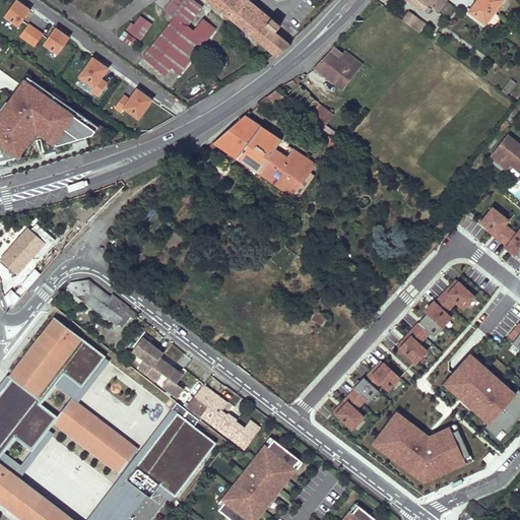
[(18,26),(29,10),(15,0),(4,16),(18,26)]
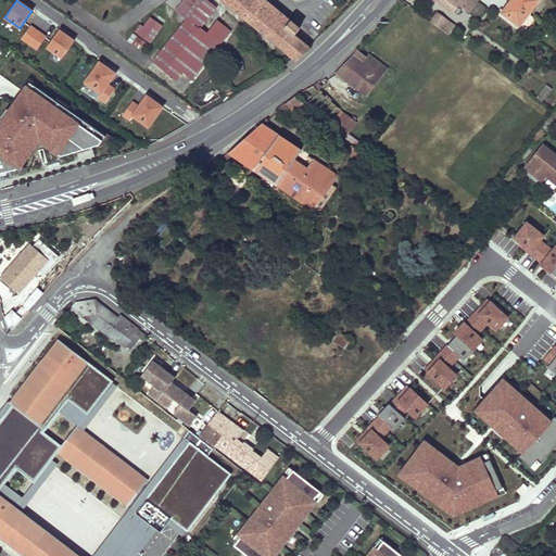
[(187,20),(153,62),(176,80),(182,73),(192,79),(229,32),(217,22),(206,35),(198,28),(215,7),(206,0),(184,0),(175,11),(187,20)]
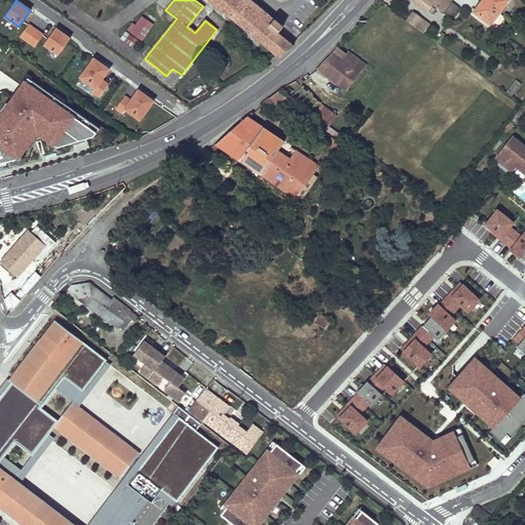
[(209,0),(279,57),(292,45),(277,33),(282,27),(267,13),(249,0),(209,0)]
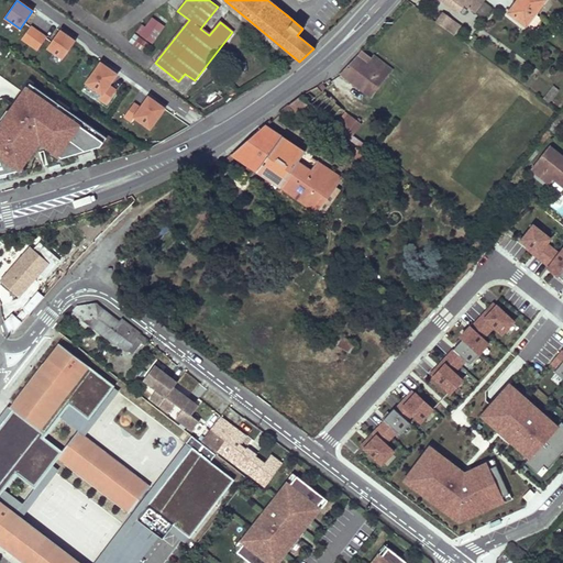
[(440,0),(459,13),(464,6),(475,12),(476,10),(483,2),(483,0),(440,0)]
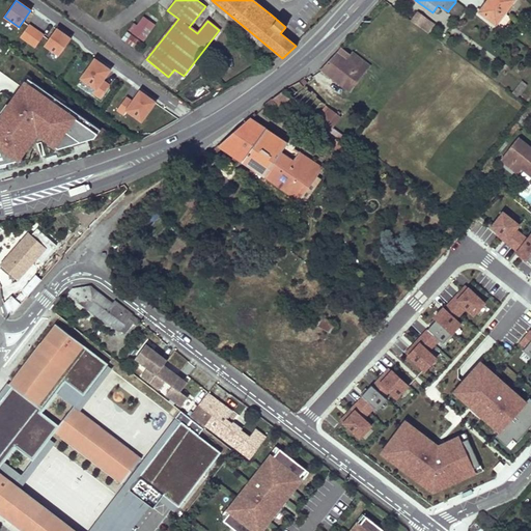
[(486,0),(479,10),(496,24),(497,22),(503,27),(510,17),(504,11),(512,0),(486,0)]
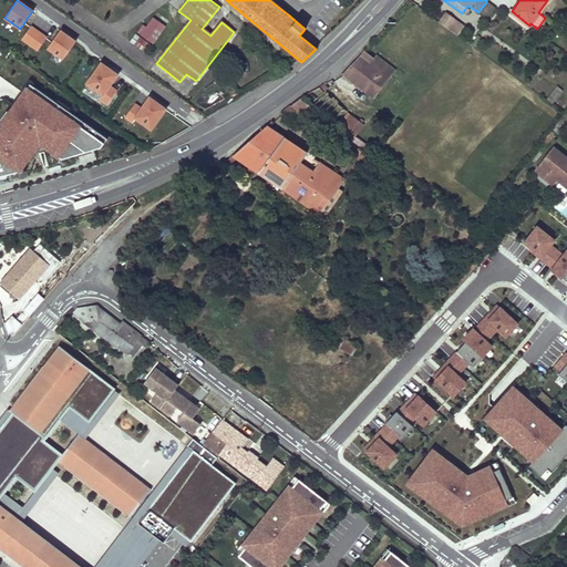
[(486,2),(480,10),(487,16),(493,8),(486,2)]
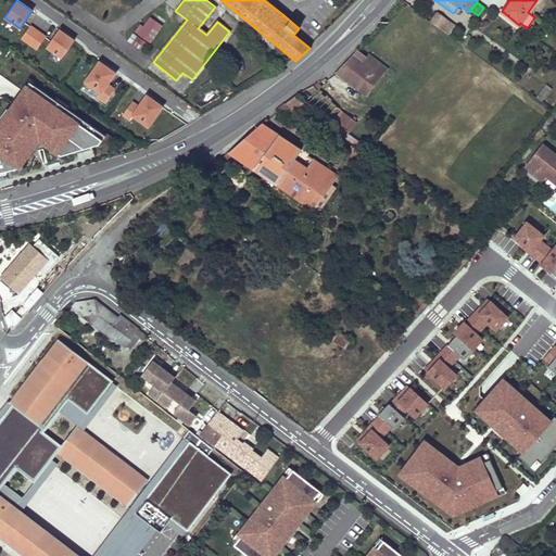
[(439,13),(430,22),(442,30),(450,21),(439,13)]
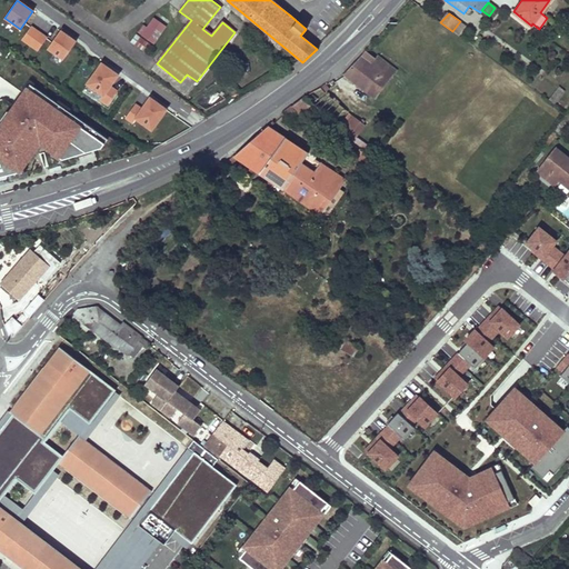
[(153,18),(140,35),(153,43),(166,27),(153,18)]
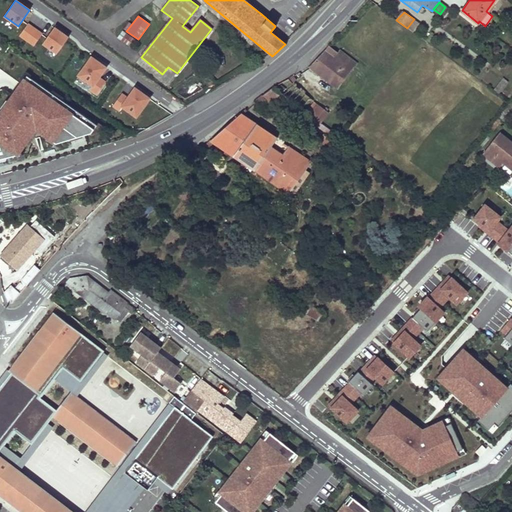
[(26,40),(34,29),(27,24),(19,35),(26,40)]
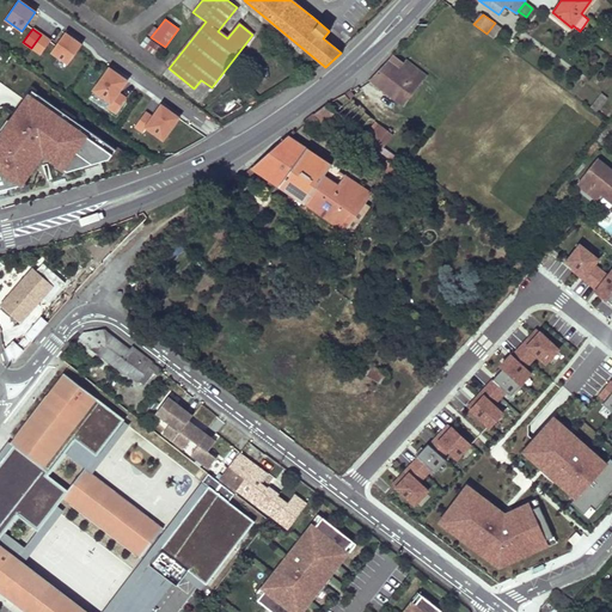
[(67,63),(80,44),(65,32),(50,53),(67,63)]
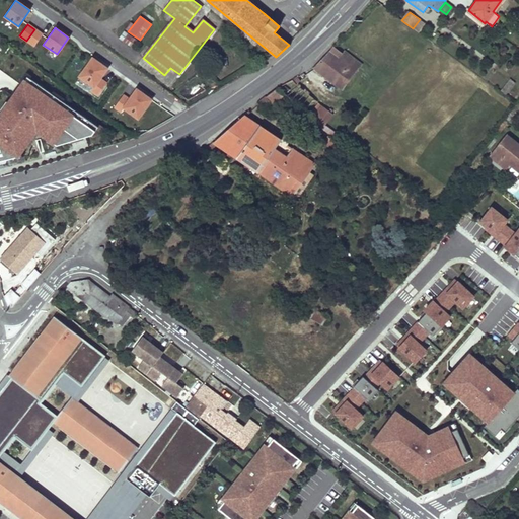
[(33,46),(42,34),(34,29),(26,41),(33,46)]
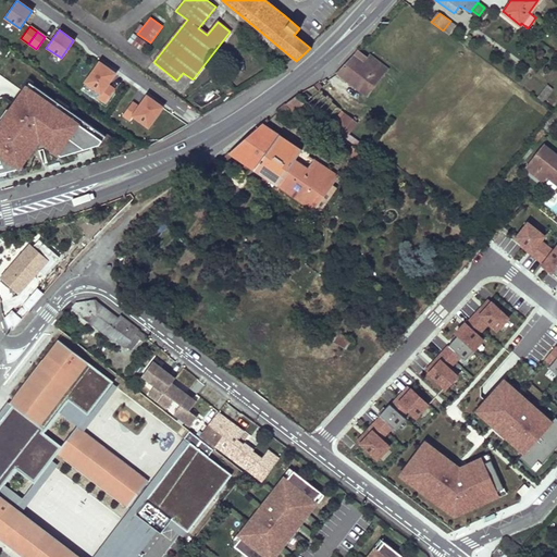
[(133,34),(127,41),(143,52),(148,44),(133,34)]
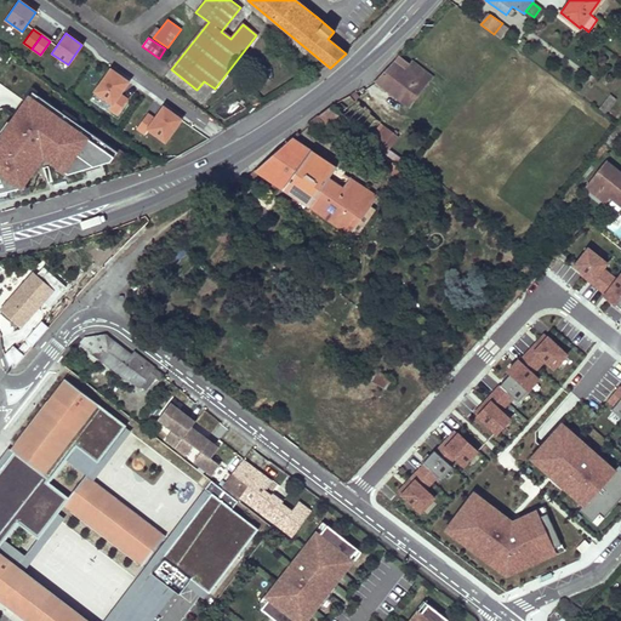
[(399,55),(376,80),(412,106),(426,86),(404,70),(410,63),(399,55)]
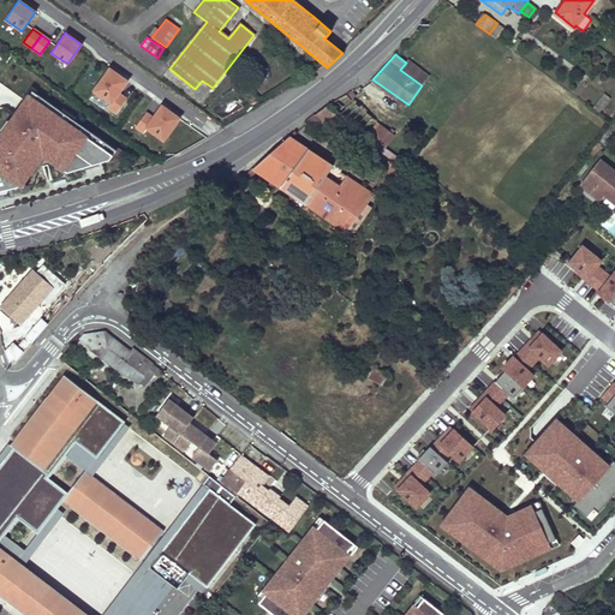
[(406,63),(400,70),(422,85),(429,77),(407,60),(406,63)]
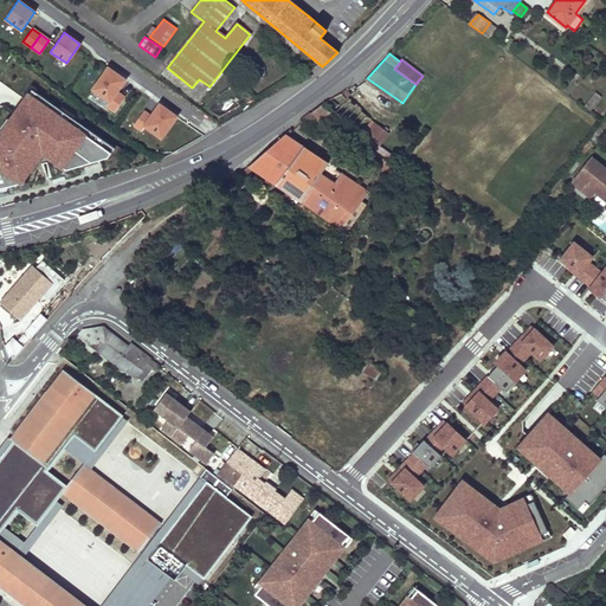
[(116,92),(122,85),(114,81),(118,75),(108,68),(92,90),(109,102),(105,107),(114,111),(123,97),(116,92)]
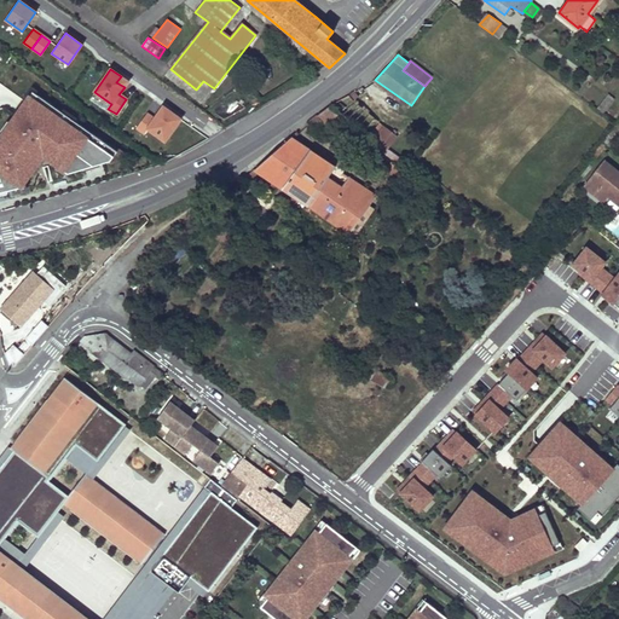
[(125,87),(128,82),(121,76),(116,82),(125,87)]
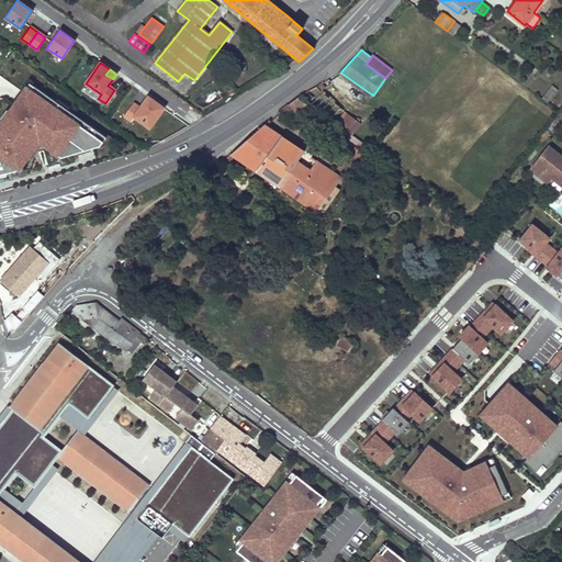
[(100,146),(105,137),(32,85),(34,82),(29,79),(20,91),(22,92),(8,113),(10,115),(3,123),(2,122),(0,123),(0,175),(13,171),(14,173),(24,171),(23,166),(40,142),(62,158),(100,146)]
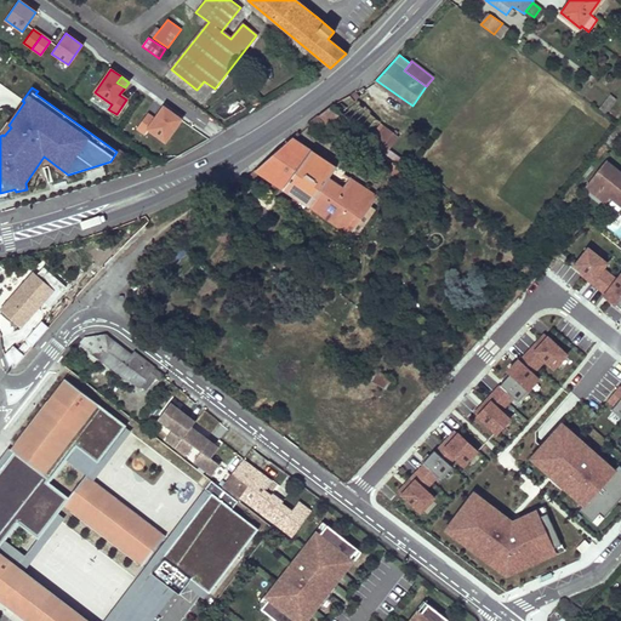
[(360,97),(357,91),(335,103),(331,107),(389,151),(400,137),(398,135),(400,132),(396,129),(393,131),(355,101),(360,97)]
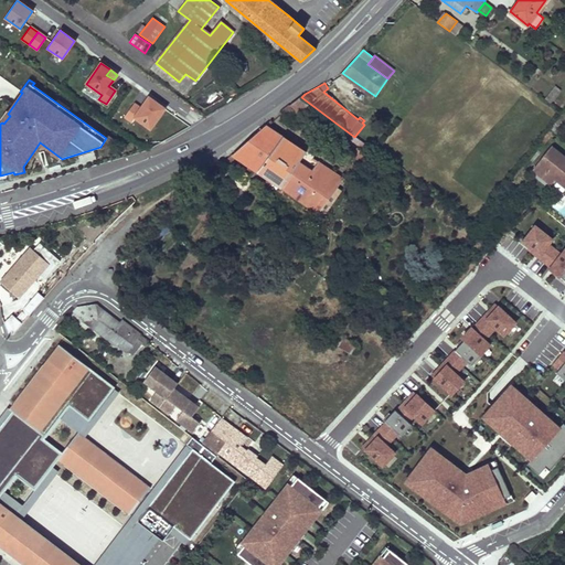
[(556,86),(544,100),(550,104),(560,89),(556,86)]
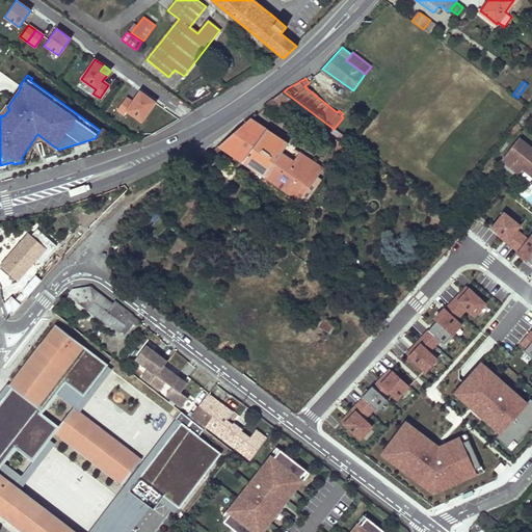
[(142,100),(145,96),(139,91),(136,96),(142,100)]
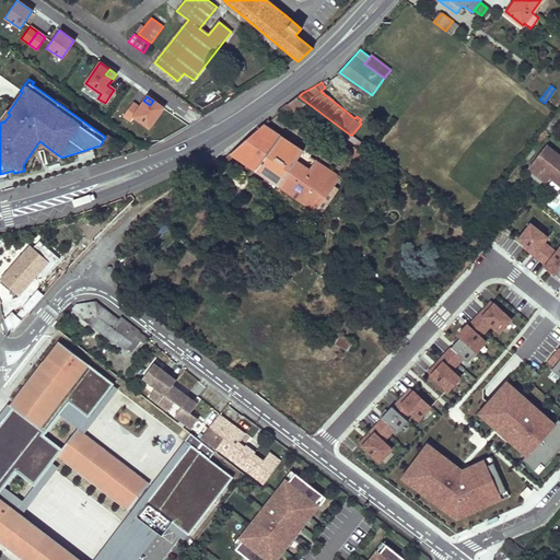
[(298,96),(278,111),(282,115),(290,111),(298,116),(307,104),(298,96)]
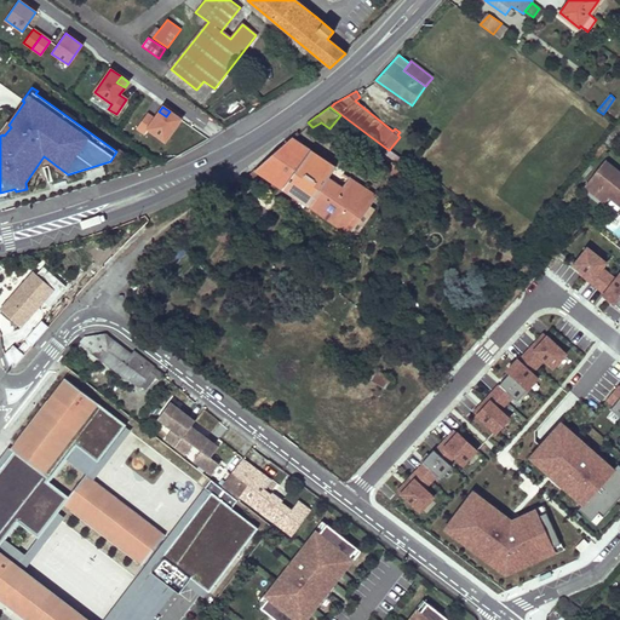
[(165,142),(181,120),(170,112),(166,116),(159,112),(154,119),(147,114),(136,128),(144,135),(148,130),(165,142)]
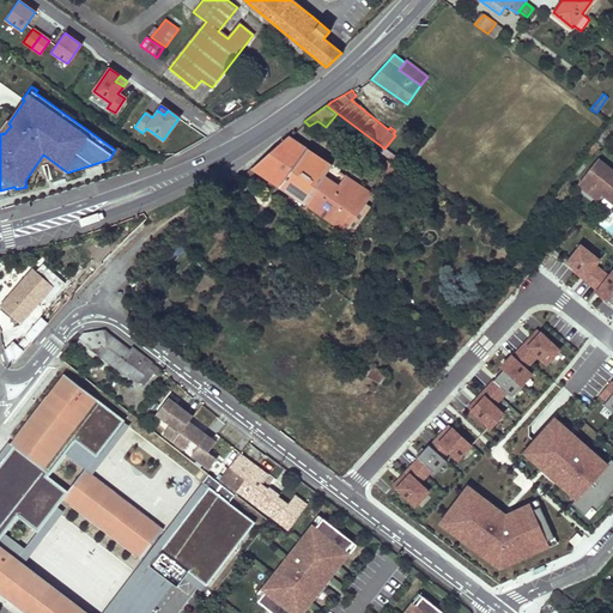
[(287,137),(252,168),(305,205),(323,178),(332,167),(287,137)]
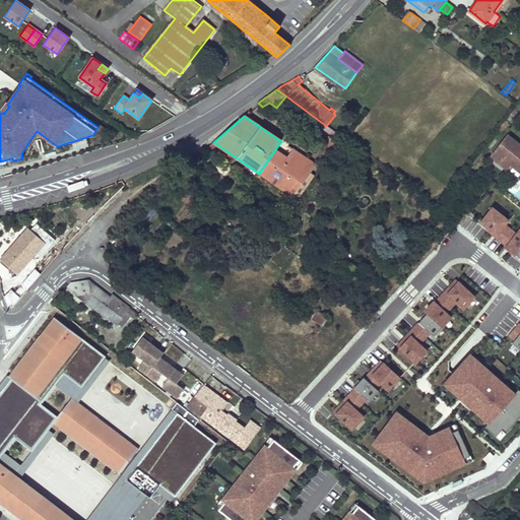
[(519,142),(509,134),(491,156),(508,170),(512,165),(519,171),(519,142)]
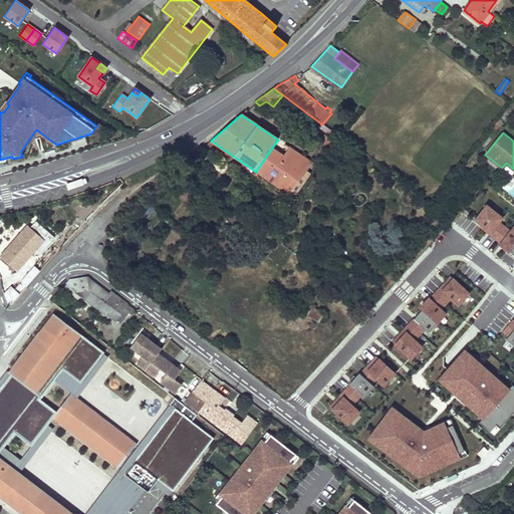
[(271,150),(256,172),(290,195),(307,170),(306,170),(311,162),(290,148),(283,157),(271,150)]
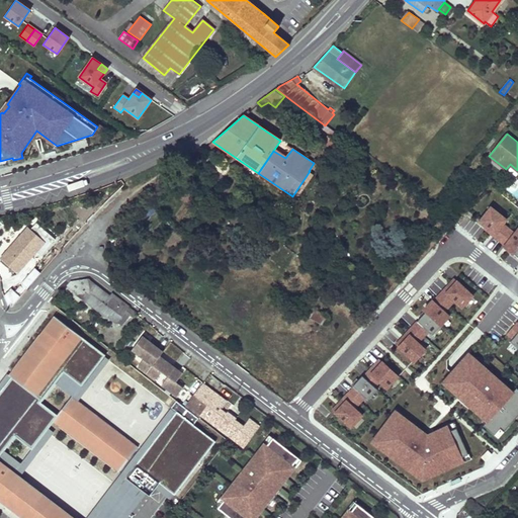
[(517,170),(510,164),(506,169),(517,178),(517,176),(517,170)]
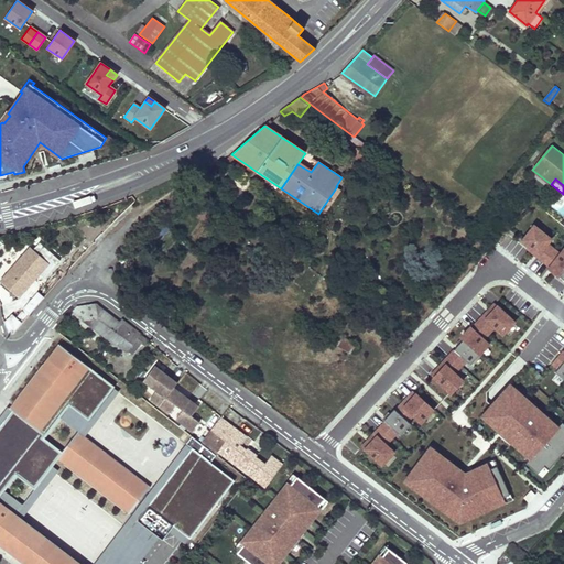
[(519,240),(563,277),(563,246),(561,251),(550,242),(554,236),(535,220),(519,240)]
